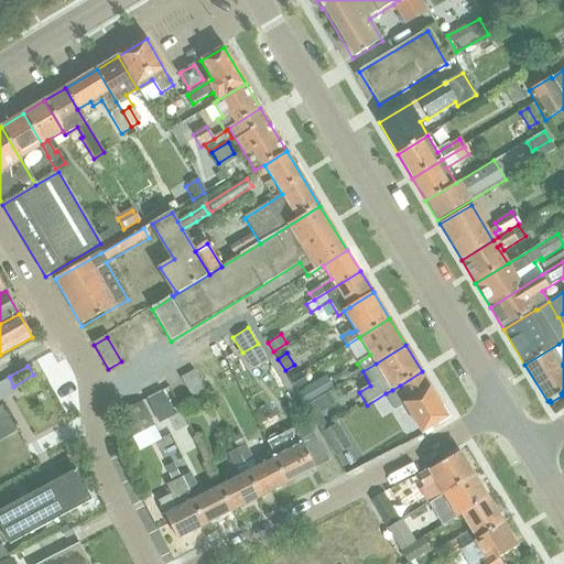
[(184,377),(199,402),(209,396),(194,370),(184,377)]
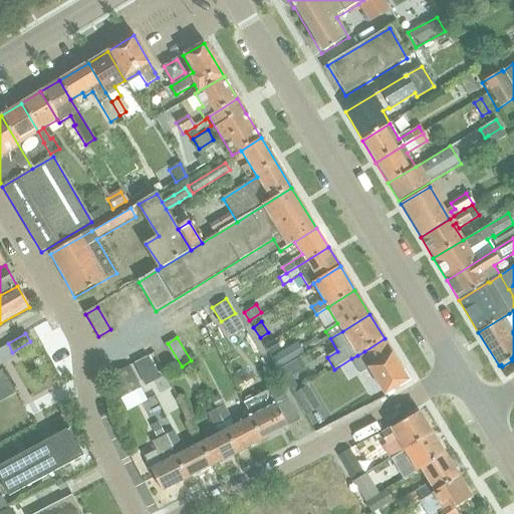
[(357,355),(351,358),(359,372),(368,367),(384,395),(399,387),(400,388),(411,381),(384,338),(364,351),(357,355)]
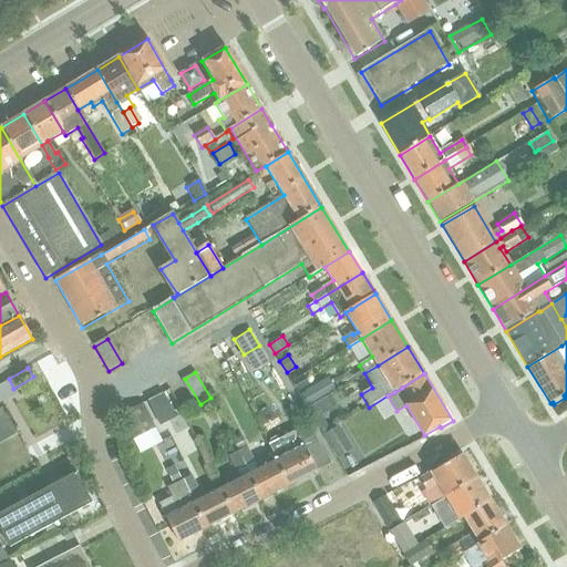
[(303,374),(292,381),(298,391),(309,383),(303,374)]
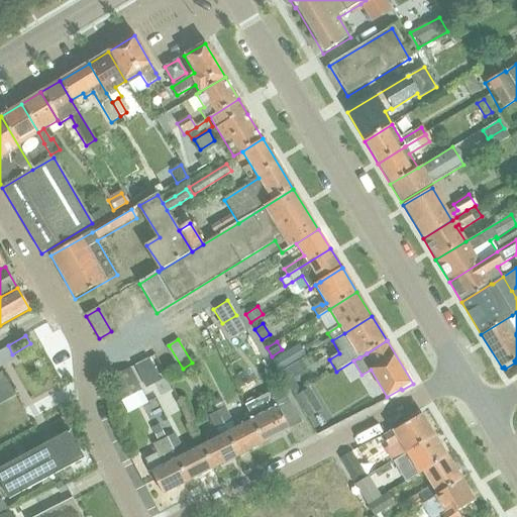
[(273,360),(279,372),(281,371),(288,366),(305,355),(299,344),(273,360)]
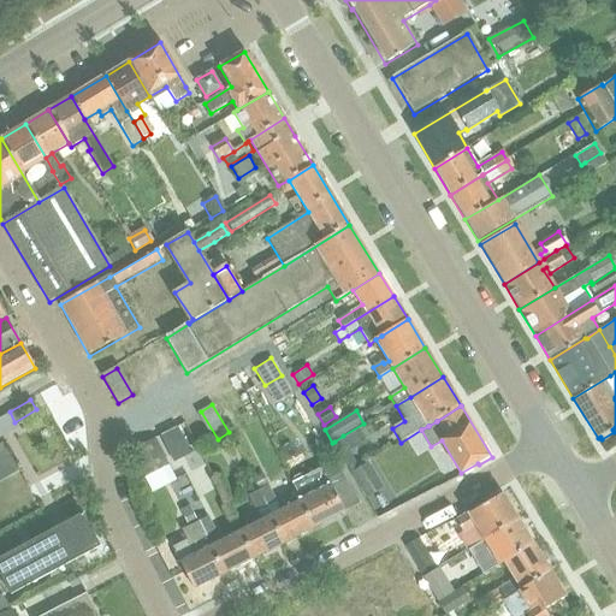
[(177,427),(160,436),(173,463),(190,454),(177,427)]
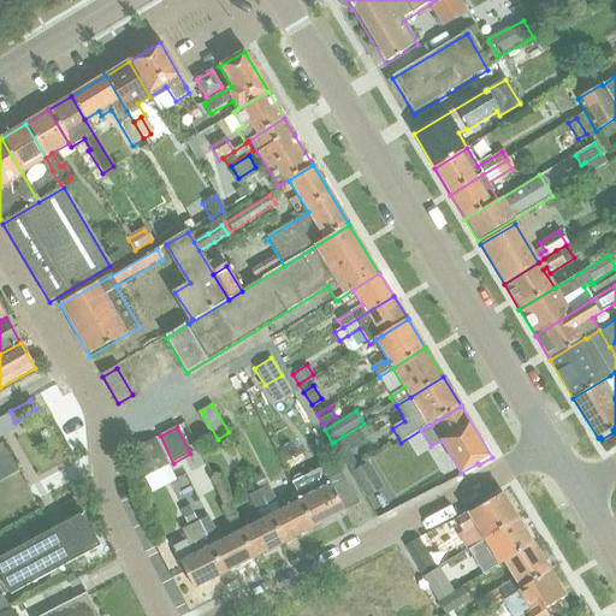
[(335,442),(332,443),(335,446),(339,454),(350,446),(343,436),(335,442)]
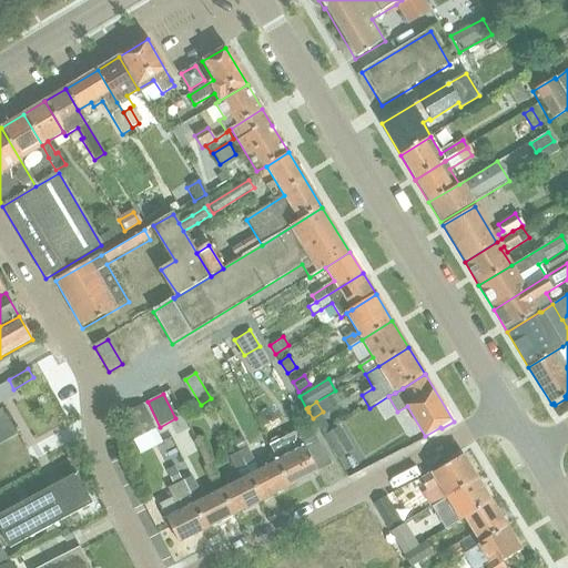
[(142,404),(120,415),(133,440),(155,429),(142,404)]
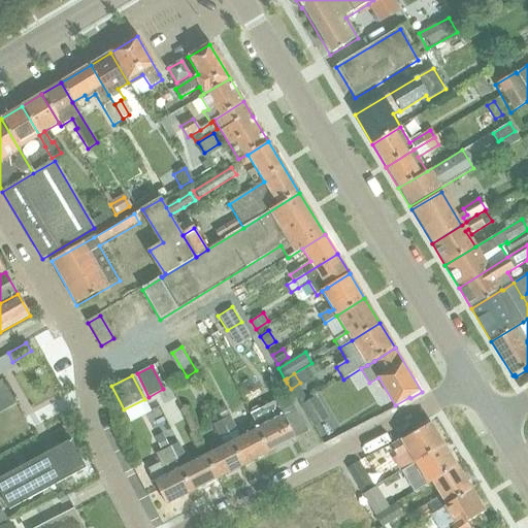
[(2,380),(0,381),(0,403),(4,410),(15,404),(2,380)]
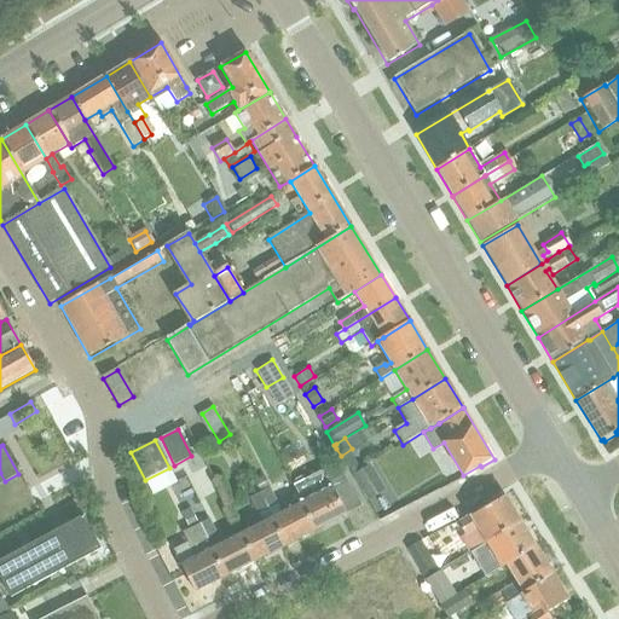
[(362,505),(336,464),(325,470),(334,487),(347,514),(362,505)]
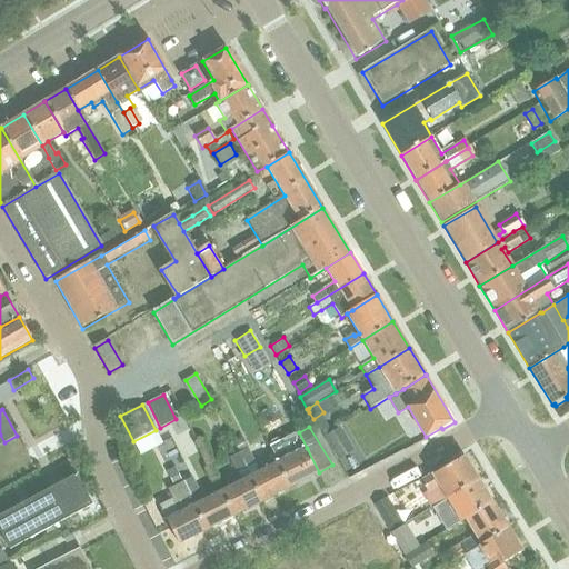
[(340,427),(323,437),(338,460),(353,451),(340,427)]
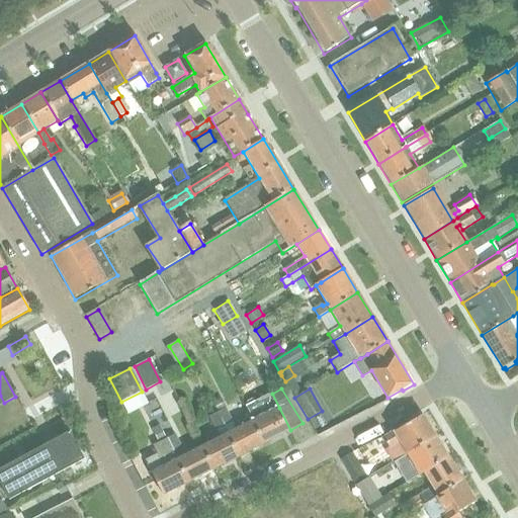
[(263,399),(246,407),(253,421),(265,444),(290,431),(290,430),(279,408),(272,394),(263,399)]
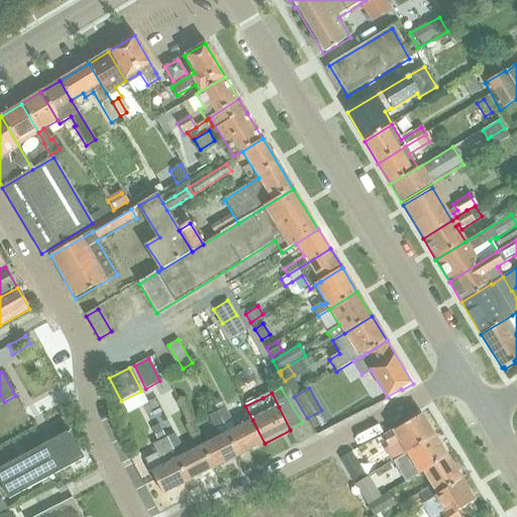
[(224,408),(216,412),(238,456),(265,443),(252,420),(234,429),(224,408)]
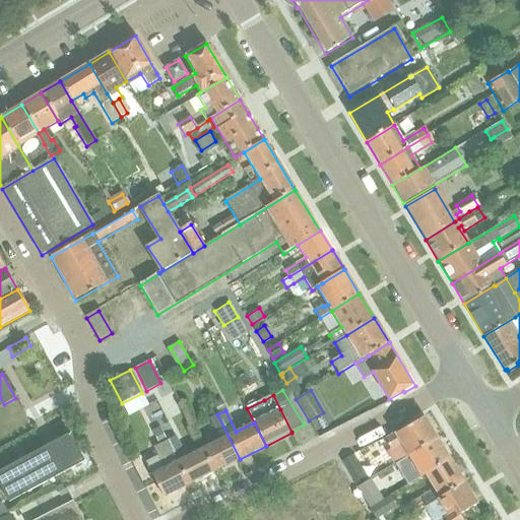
[(220,439),(203,448),(214,471),(240,459),(217,414),(210,418),(220,439)]
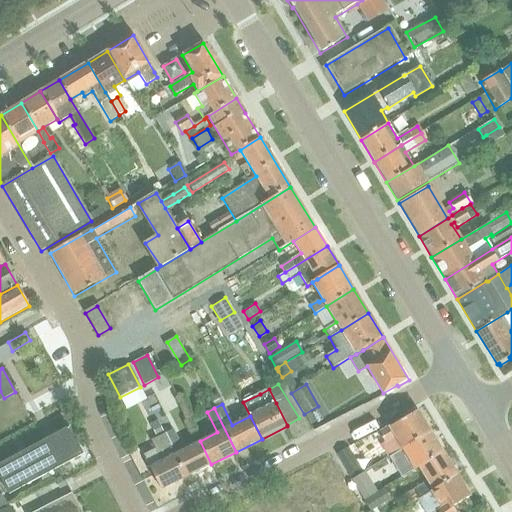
[(392,455),(431,431),(418,410),(401,420),(401,419),(379,432),(385,443),(382,445),(389,457),(392,455)]
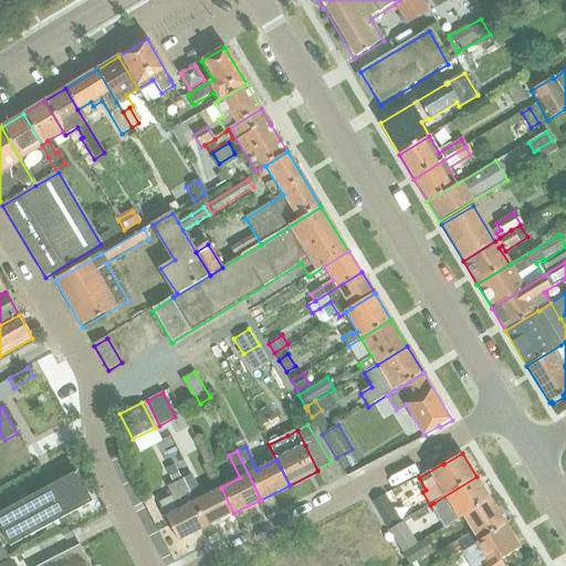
[(174,464),(166,468),(173,482),(181,479),(174,464)]
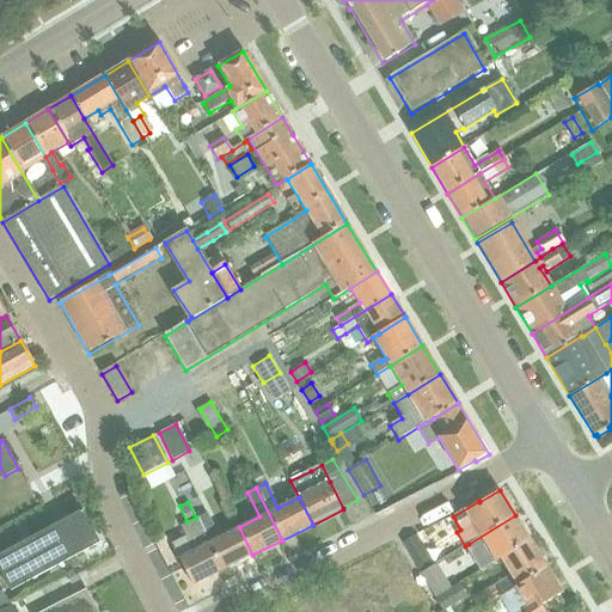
[(0,570),(11,591),(101,543),(83,509),(0,554),(0,570)]
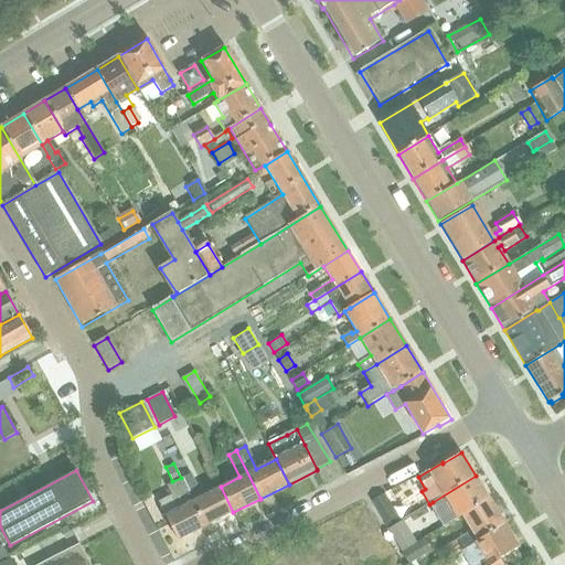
[(190,473),(181,478),(189,492),(198,488),(190,473)]
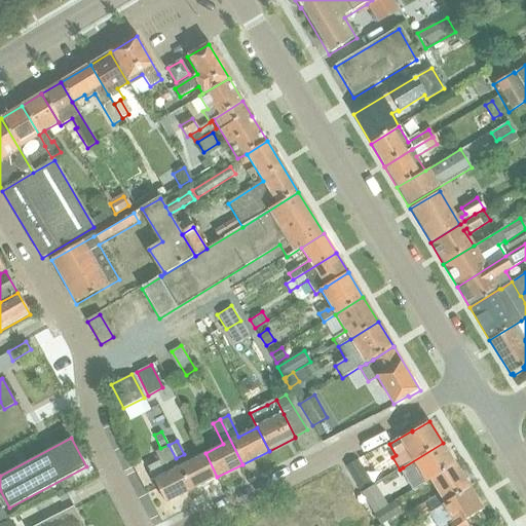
[(443,443),(403,467),(408,478),(415,489),(426,482),(430,480),(433,478),(455,463),(443,443)]
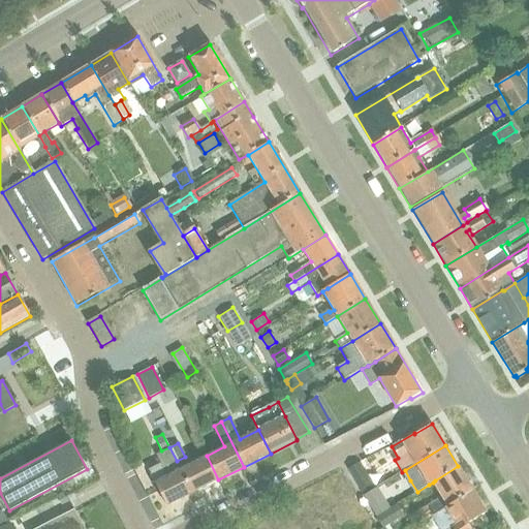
[(177,461),(169,447),(156,455),(160,464),(149,470),(166,506),(192,493),(181,469),(177,461)]
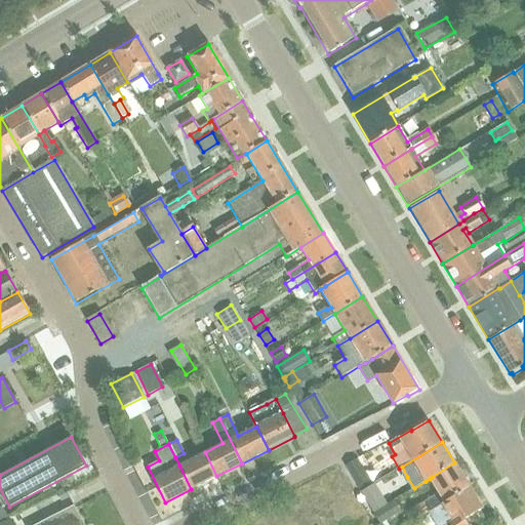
[(216,476),(205,452),(179,466),(191,489),(216,476)]
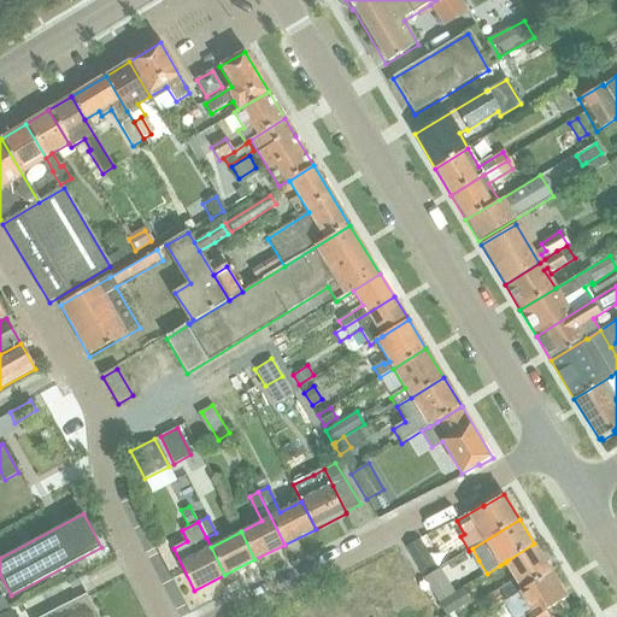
[(419,539),(406,547),(424,576),(436,570),(419,539)]
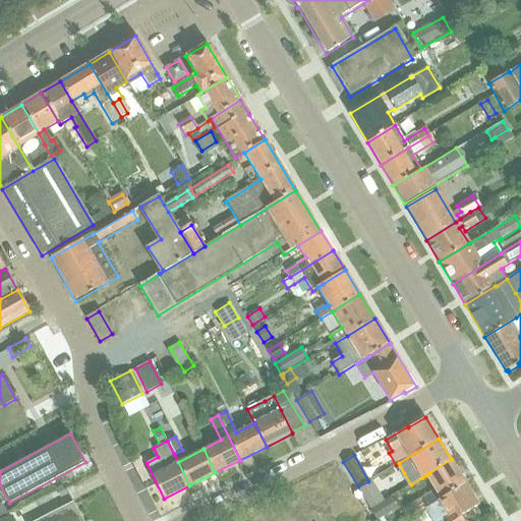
[(436,489),(405,508),(411,517),(424,509),(425,508),(441,499),(440,498),(465,482),(451,459),(428,473),(426,475),(436,489)]
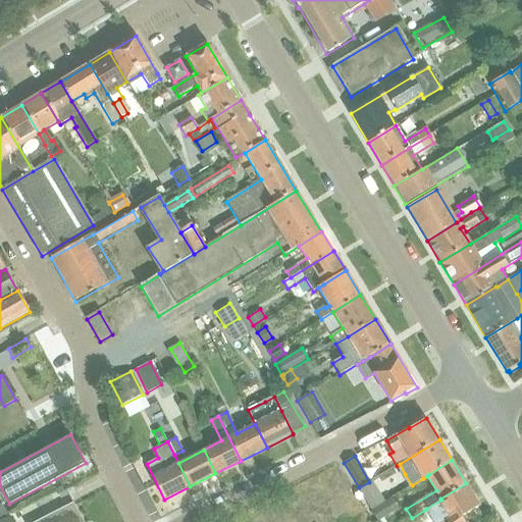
[(466,483),(440,499),(441,500),(426,509),(433,521),(438,521),(445,519),(446,521),(464,521),(461,517),(479,506),(466,483)]
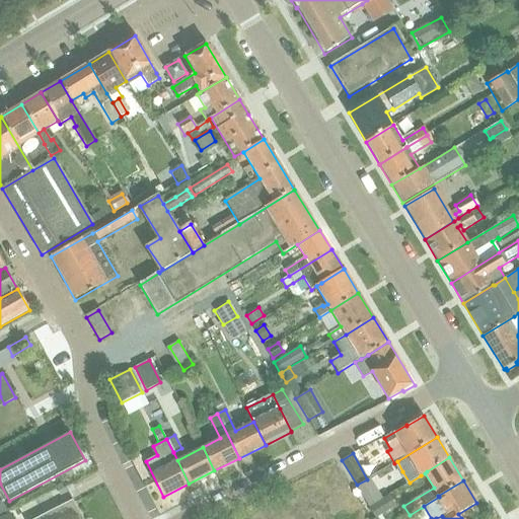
[(63,482),(55,486),(61,496),(68,492),(63,482)]
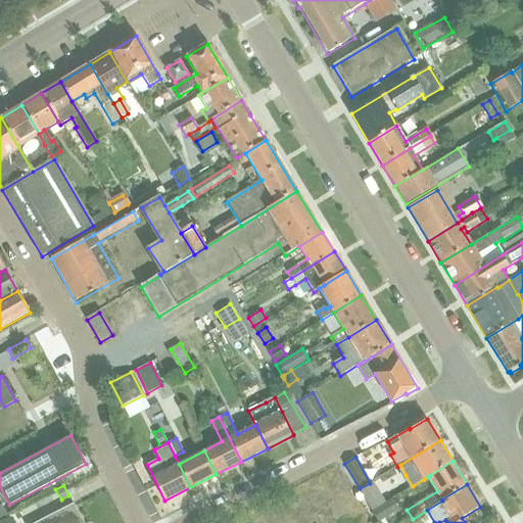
[(385,504),(374,486),(363,493),(373,510),(385,504)]
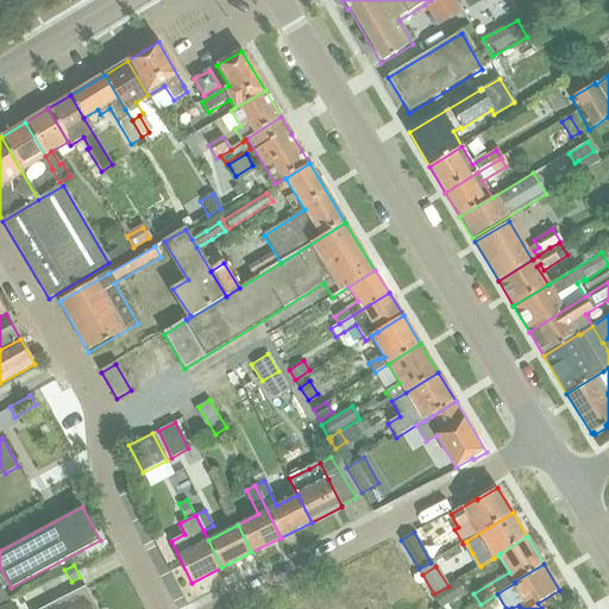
[(447,603),(464,594),(456,582),(449,586),(434,594),(441,607),(447,603)]
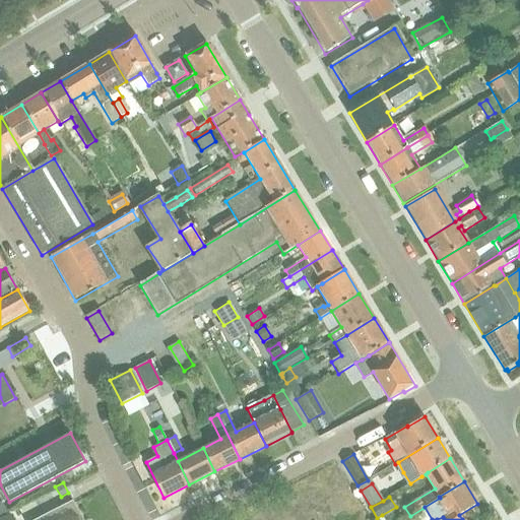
[(81,519),(72,502),(36,519),(81,519)]
